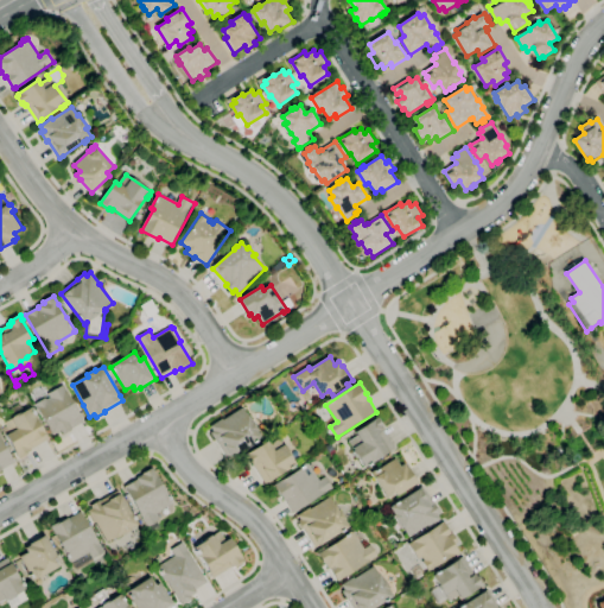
[(53,436),(37,404),(46,398),(48,400),(51,398),(49,394),(64,385),(86,422),(72,429),(72,430),(64,435),(62,431),(53,436)]
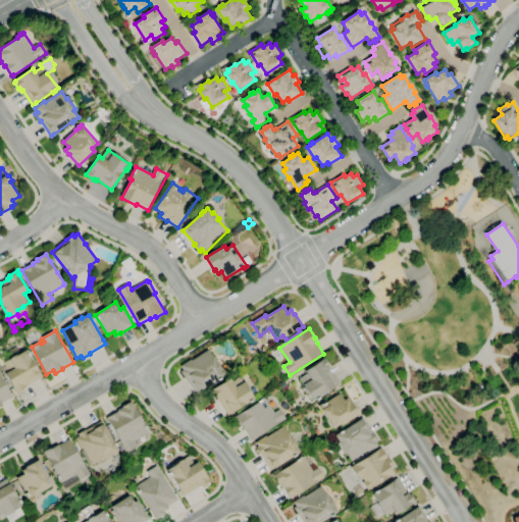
[(17,394),(6,374),(6,373),(3,368),(6,366),(5,363),(18,356),(28,350),(40,371),(43,377),(27,386),(28,386),(24,388),(26,389),(17,394)]
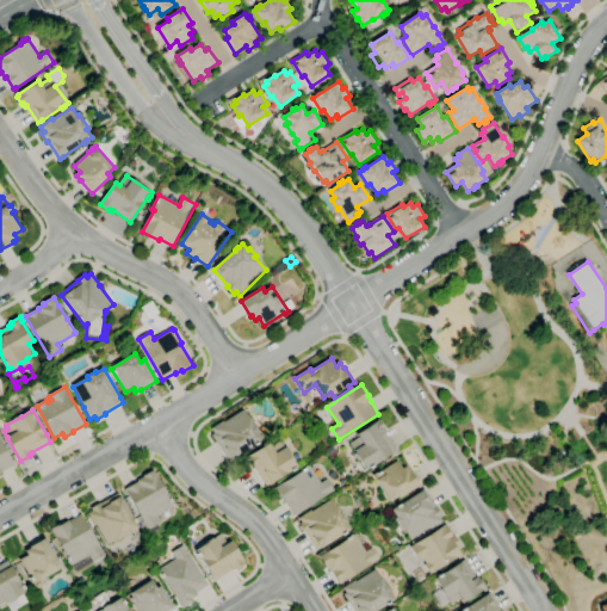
[(231,462),(220,444),(218,444),(212,436),(216,433),(212,429),(224,421),(225,423),(228,421),(225,418),(239,409),(240,413),(245,409),(251,419),(252,418),(254,423),(253,424),(254,425),(255,424),(260,432),(259,432),(264,440),(231,462)]
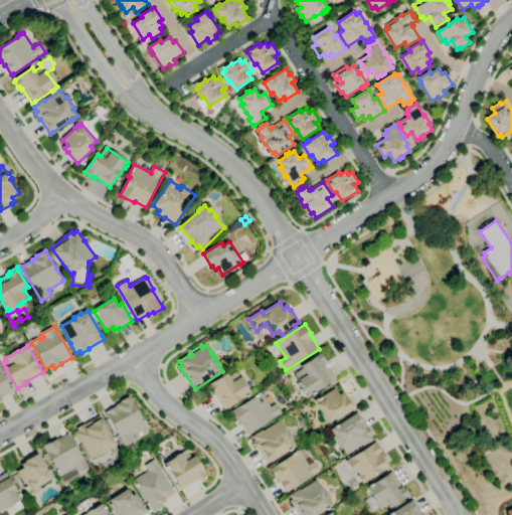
[(311,397),(299,380),(300,380),(296,374),(304,369),(302,366),(321,353),(326,361),(325,361),(327,364),(326,365),(336,380),(331,383),(331,382),(315,393),(316,393),(313,395),(311,397)]
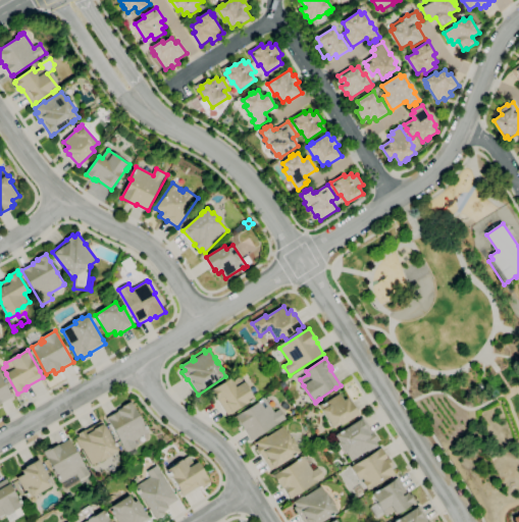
[(0,373),(13,398),(2,404),(3,405),(0,406),(0,373)]
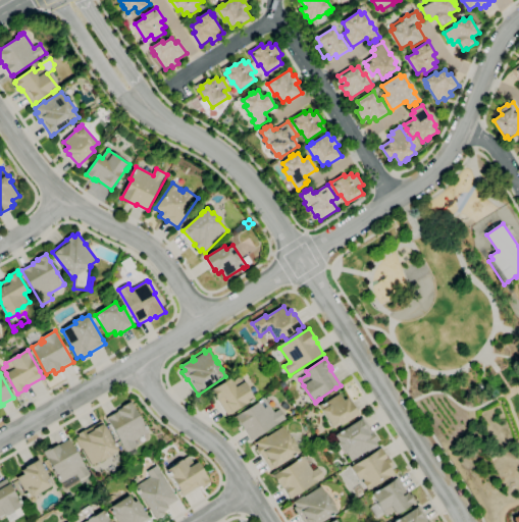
[(228,416),(219,401),(218,401),(217,398),(215,399),(210,392),(230,379),(232,382),(241,376),(246,383),(255,399),(228,416)]
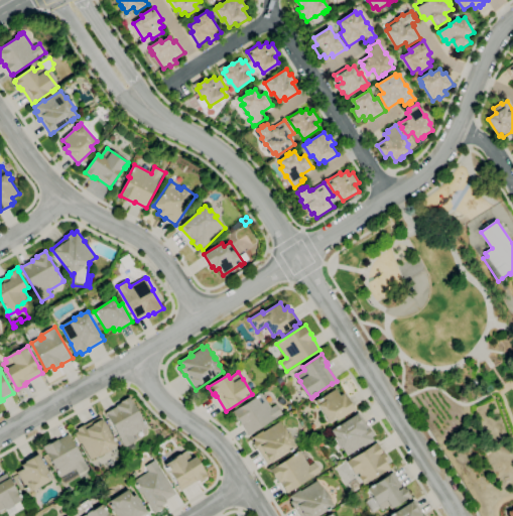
[(281,385),(278,380),(282,377),(286,382),(281,385)]
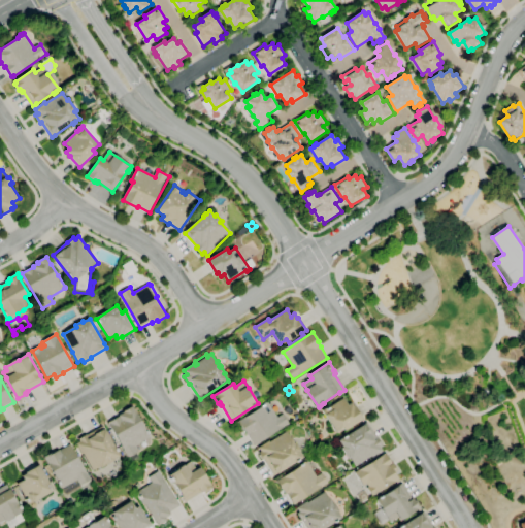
[(336,432),(326,415),(324,411),(345,398),(349,405),(352,403),(355,407),(356,406),(364,420),(346,431),(343,428),(336,432)]
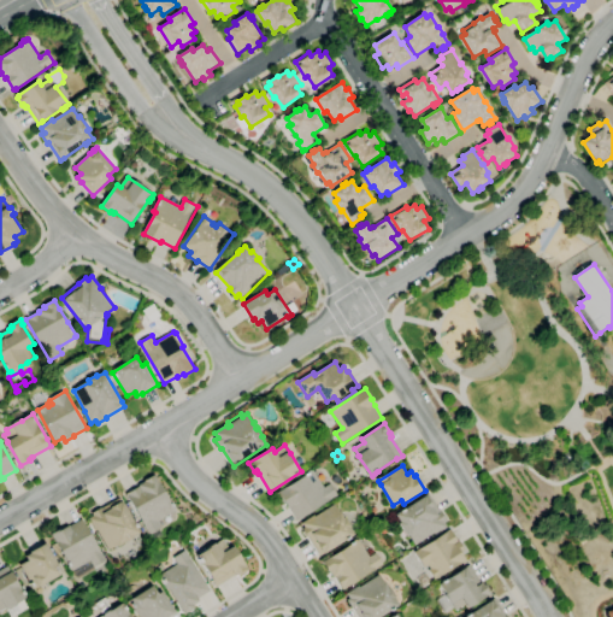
[(299,521),(290,509),(290,510),(278,493),(306,476),(306,475),(310,472),(308,472),(312,470),(312,471),(314,470),(325,488),(331,483),(340,497),(299,521)]
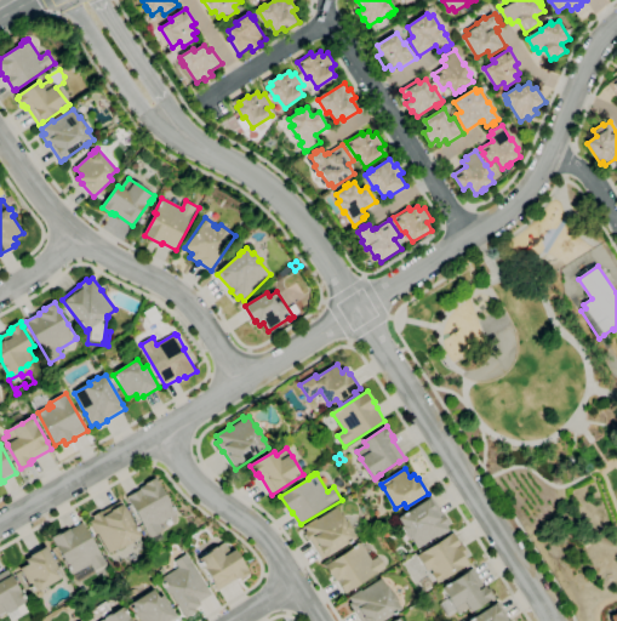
[(158,545),(154,537),(152,539),(129,497),(141,490),(141,489),(147,485),(146,484),(156,478),(170,500),(178,513),(177,513),(178,516),(160,525),(164,533),(163,534),(166,540),(158,545)]
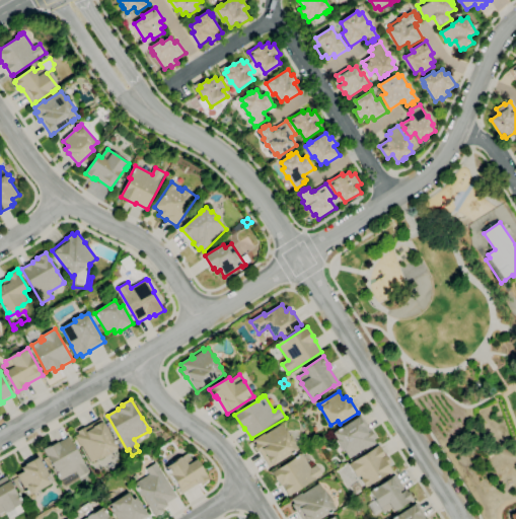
[(350,459),(342,446),(341,447),(337,440),(338,440),(334,434),(362,416),(372,431),(377,438),(374,439),(377,443),(367,450),(366,448),(350,459)]
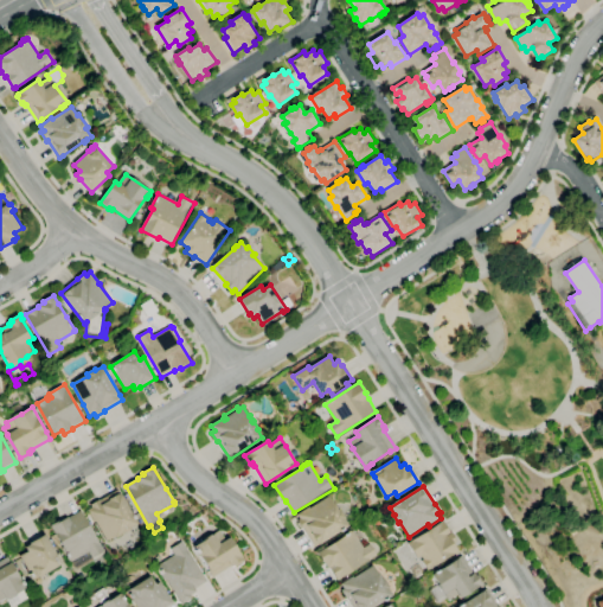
[(108,542),(96,522),(95,523),(89,511),(94,508),(91,505),(101,500),(119,490),(121,494),(139,524),(132,528),(133,530),(124,535),(123,532),(108,542)]
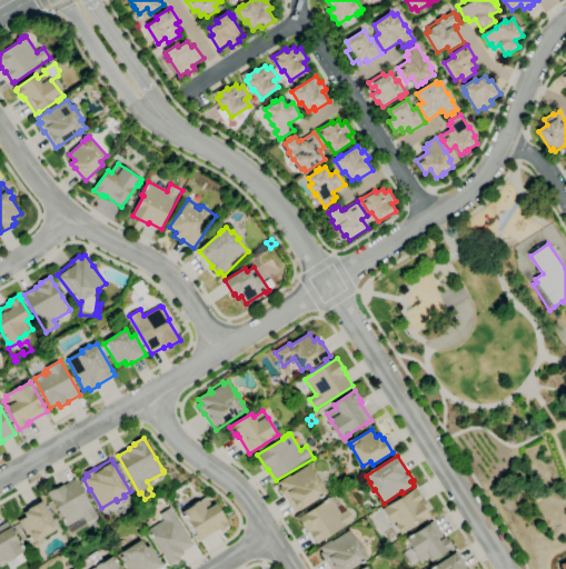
[(297,512),(287,496),(286,497),(280,488),(283,487),(280,482),(291,476),(291,477),(309,466),(315,473),(316,472),(319,477),(318,478),(319,479),(320,478),(325,486),(324,487),(328,493),(297,512)]
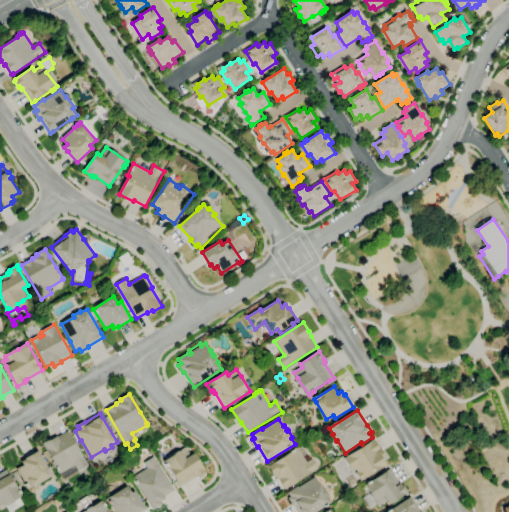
[(66,481),(62,474),(61,474),(60,473),(58,468),(59,468),(44,443),(52,438),(53,439),(58,436),(58,437),(69,431),(89,465),(80,470),(81,472),(66,481)]
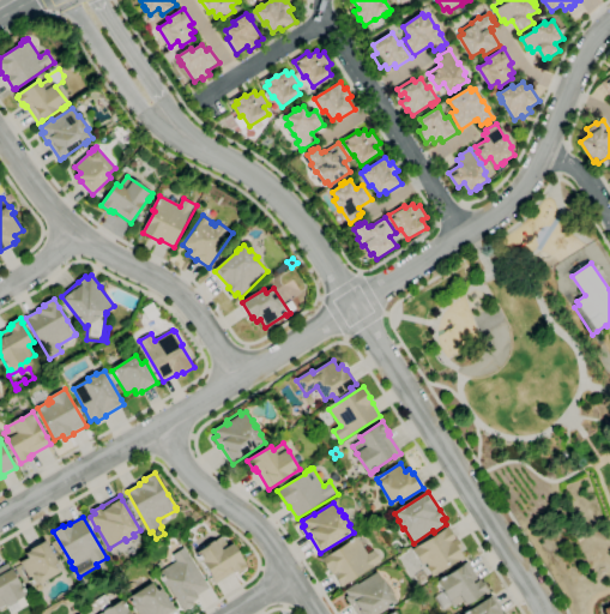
[(380,529),(375,523),(382,518),(386,524),(380,529)]
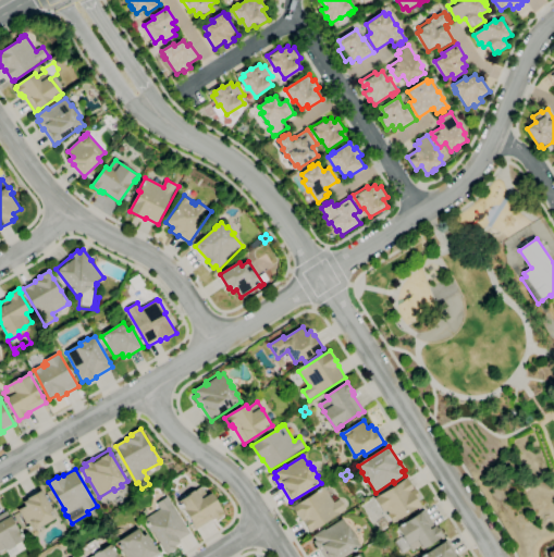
[(395,524),(389,515),(391,514),(388,510),(385,512),(377,498),(407,479),(415,490),(416,489),(421,497),(418,499),(422,506),(395,524)]
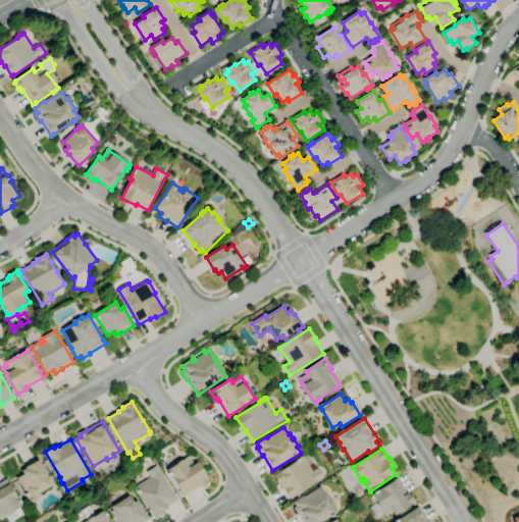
[(122,464),(119,458),(124,455),(128,460),(122,464)]
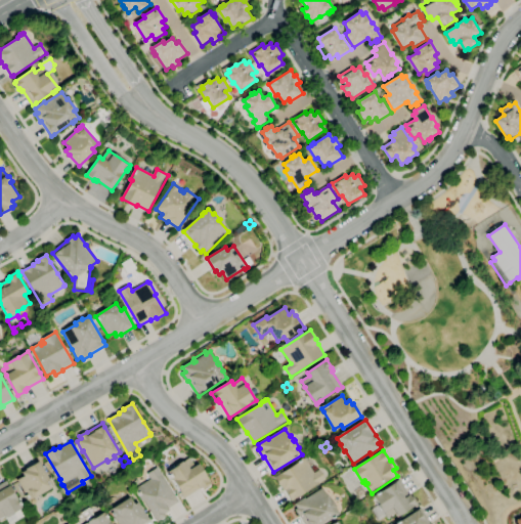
[(185,498),(168,473),(177,467),(176,466),(184,461),(185,462),(190,457),(196,466),(200,464),(212,484),(205,489),(204,487),(201,489),(185,498)]
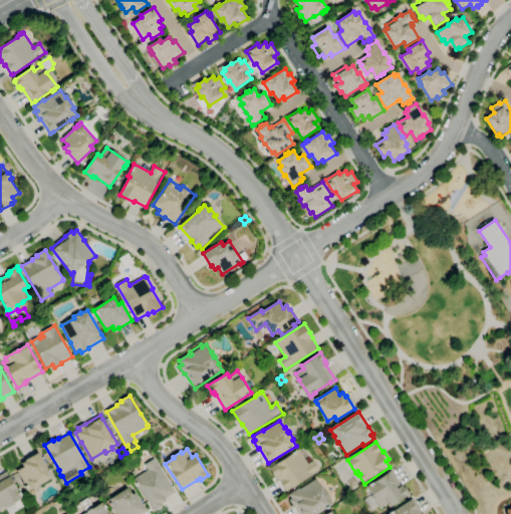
[(288,494),(280,482),(279,482),(276,477),(270,469),(295,453),(294,452),(298,449),(299,451),(300,450),(309,464),(314,461),(320,471),(300,484),(301,486),(288,494)]
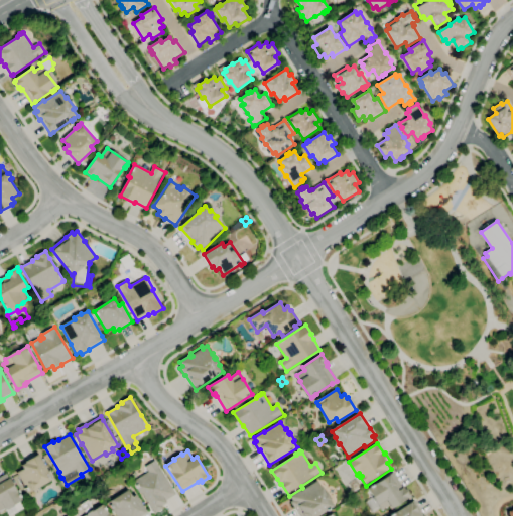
[(29,494),(25,488),(26,487),(18,473),(24,469),(22,466),(26,464),(25,463),(38,455),(49,473),(46,475),(50,482),(29,494)]
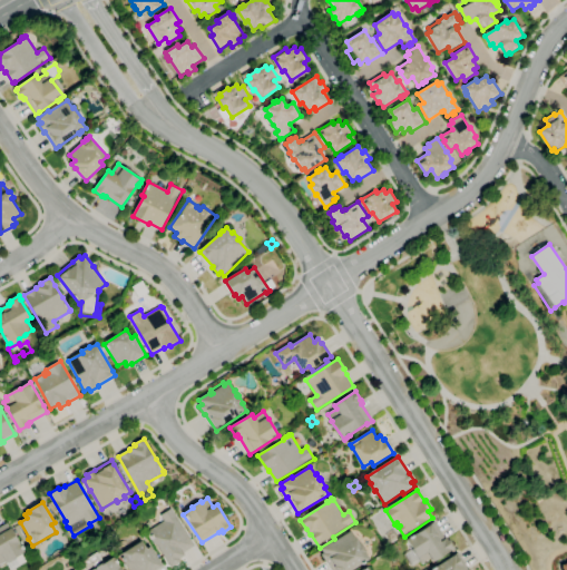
[(173,568),(157,544),(156,546),(153,539),(152,537),(150,537),(148,532),(165,521),(162,516),(173,509),(196,546),(184,553),(185,556),(181,559),(182,561),(173,568)]
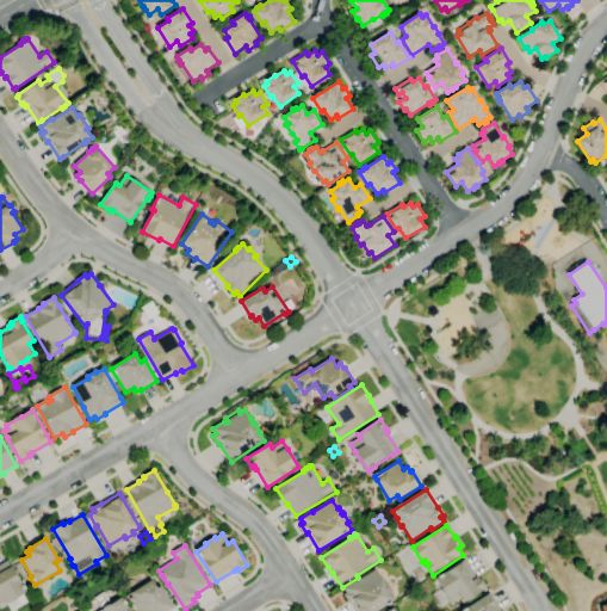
[(441,608),(434,594),(439,592),(435,579),(466,560),(477,578),(478,576),(481,580),(483,579),(488,588),(465,603),(462,599),(452,605),(451,603),(441,608)]
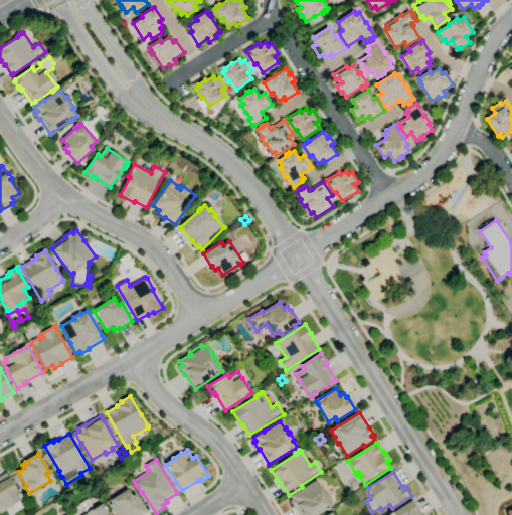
[(12,514),(10,514),(7,509),(0,512),(0,477),(7,473),(10,478),(27,507),(12,514)]
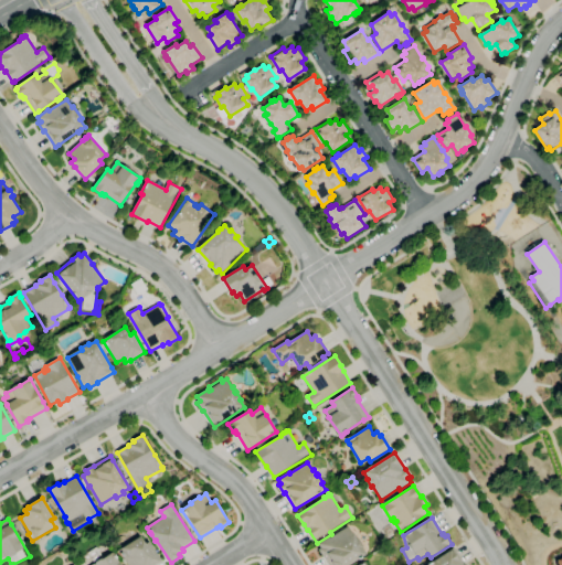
[(350,564),(330,564),(326,557),(325,558),(319,550),(321,548),(319,544),(330,536),(331,537),(348,526),(353,534),(354,533),(360,541),(358,542),(362,547),(361,547),(367,555),(350,564)]
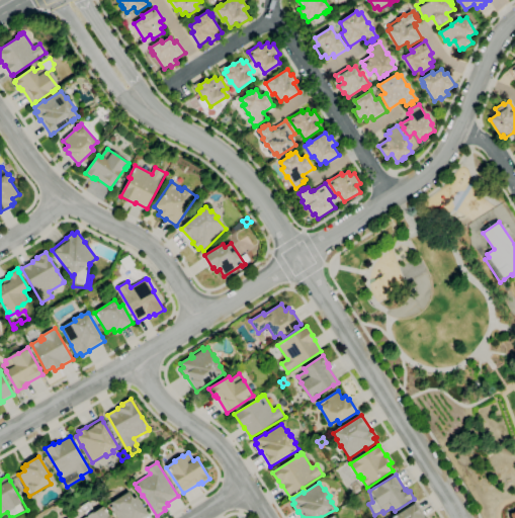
[(117,517),(112,510),(112,511),(110,508),(108,505),(129,492),(134,499),(137,497),(148,515),(143,517),(117,517)]
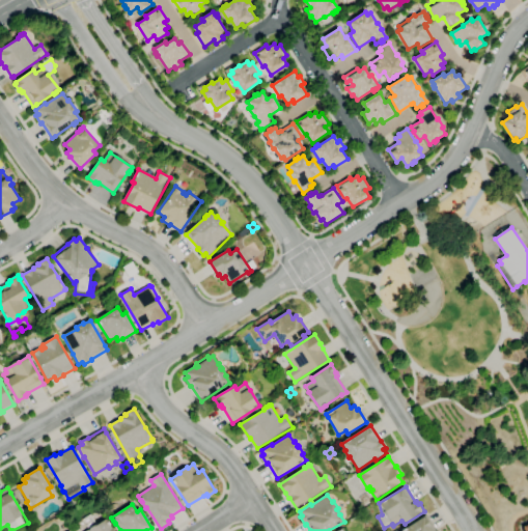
[(86,530),(89,529),(83,520),(91,514),(98,525),(106,520),(112,530),(86,530)]
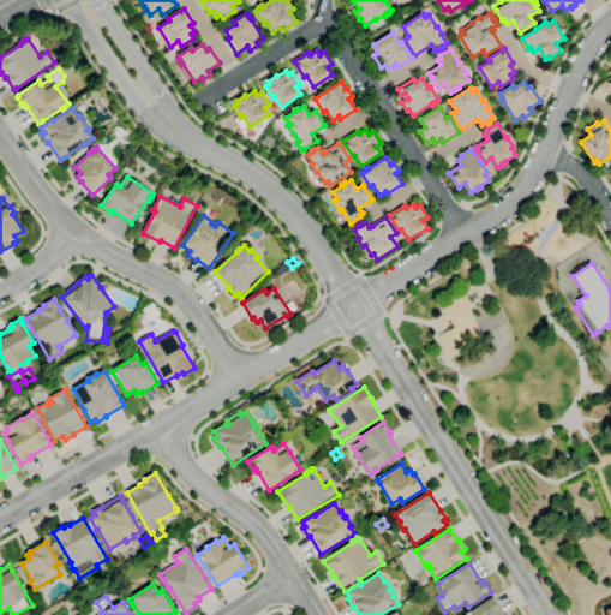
[(465,614),(495,597),(505,614),(507,614),(465,614)]
